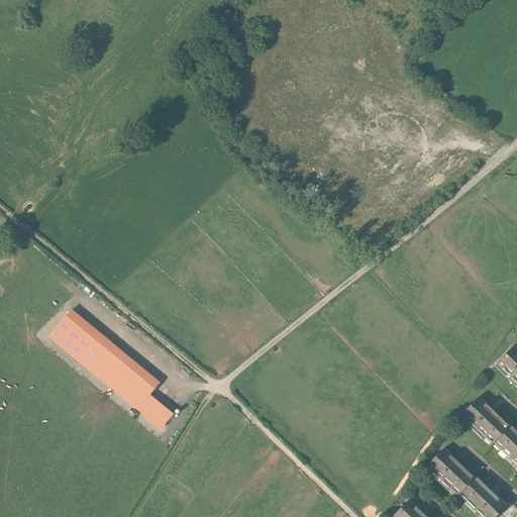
[(321,101),(325,105),(343,85),(338,81),(321,101)]
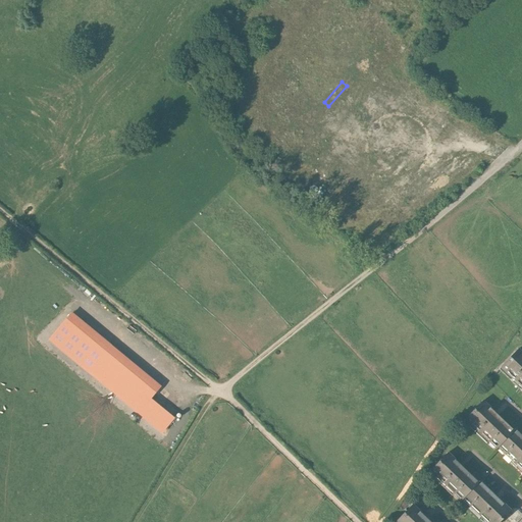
[(378,175),(397,157),(393,153),(374,171),(378,175)]
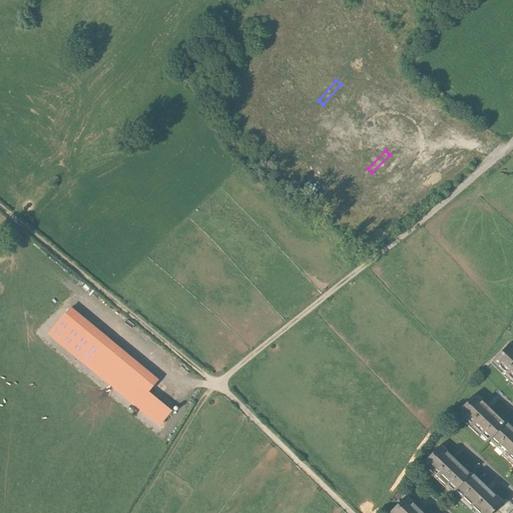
[(466,161),(455,168),(452,164),(442,171),(448,180),(470,166),(466,161)]
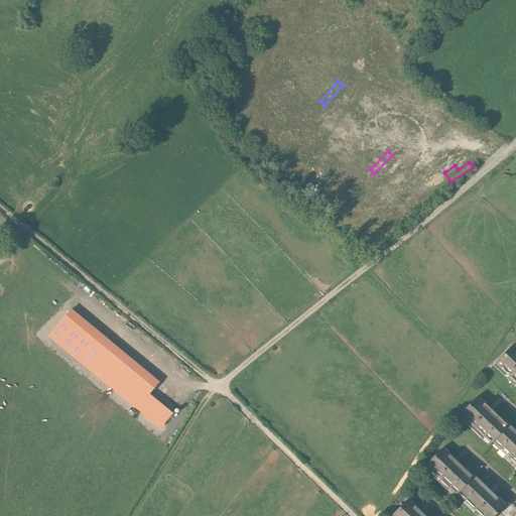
[(401,173),(392,181),(396,187),(406,179),(401,173)]
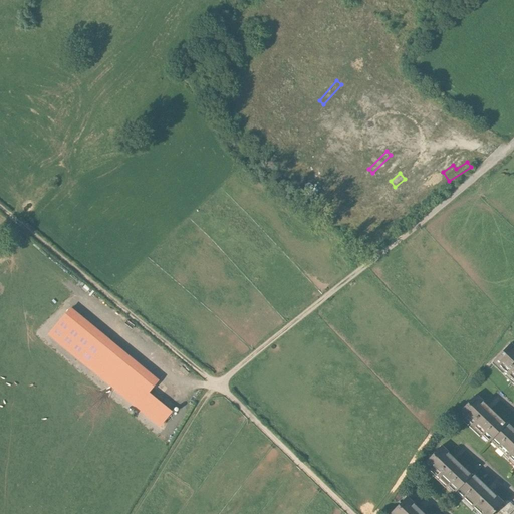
[(433,178),(435,185),(443,181),(441,175),(433,178)]
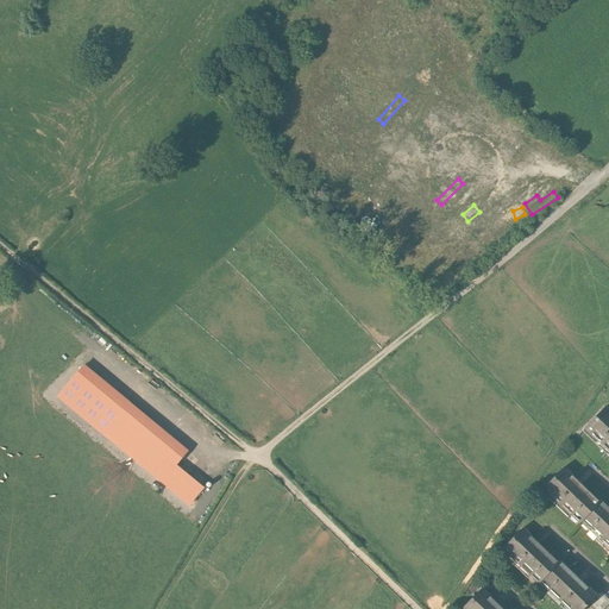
[(484,243),(490,240),(484,217),(478,218),(484,243)]
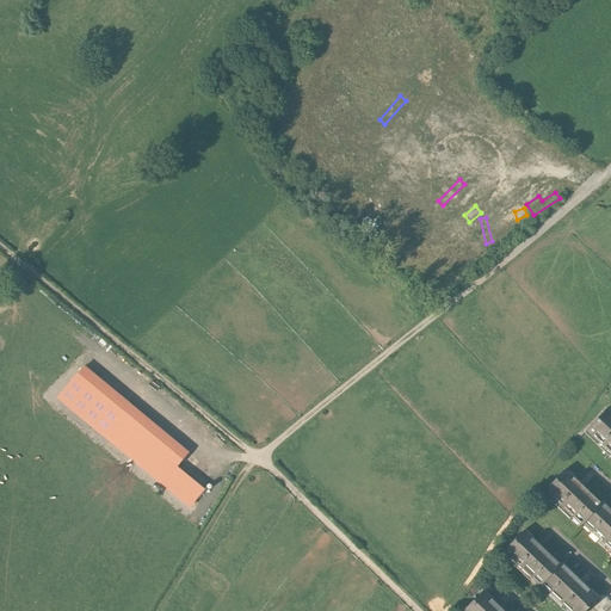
[(85,366),(57,399),(187,508),(203,491),(177,468),(189,455),(85,366)]
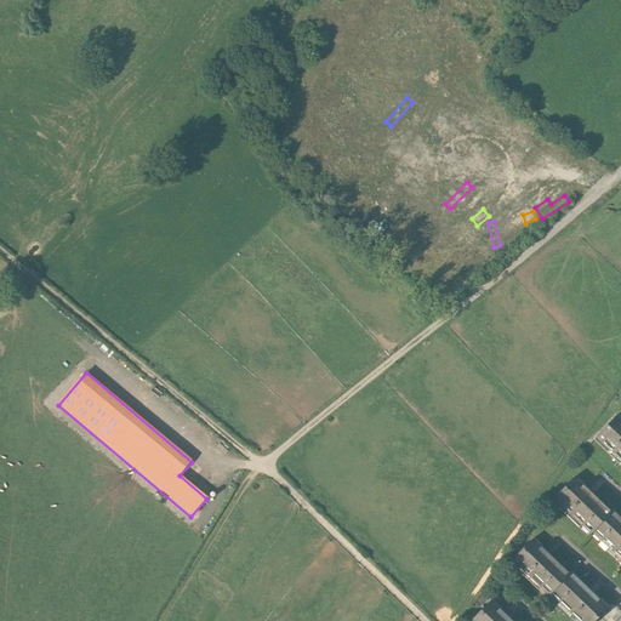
[(620,421),(615,416),(596,436),(620,460),(620,421)]
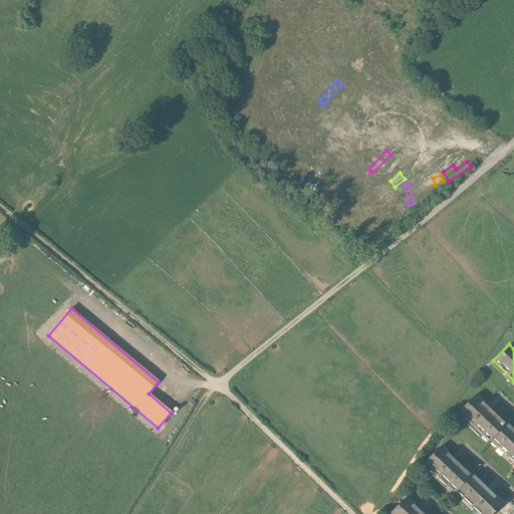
[(486,406),(475,396),(459,412),(489,442),(490,441),(505,425),(491,410),(487,406),(486,406)]
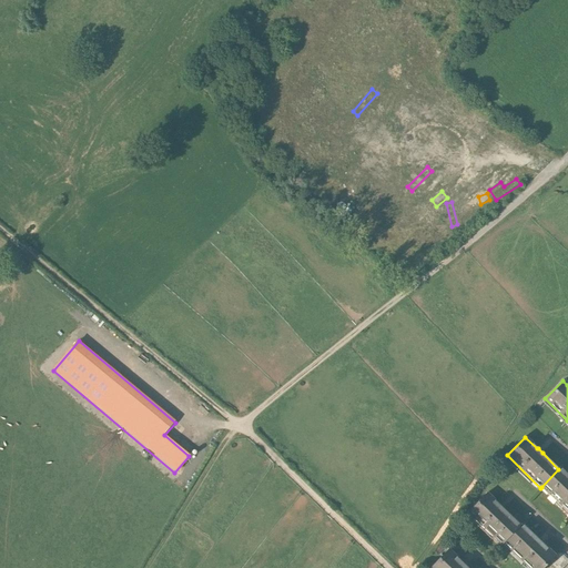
[(567,475),(560,468),(558,469),(541,487),(567,511),(567,475)]
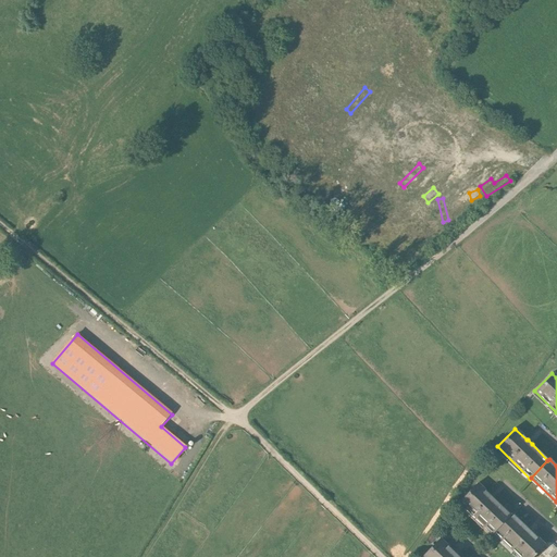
[(510,516),(493,499),(494,499),(490,495),(489,495),(477,484),(459,503),(492,534),(494,533),(510,516)]
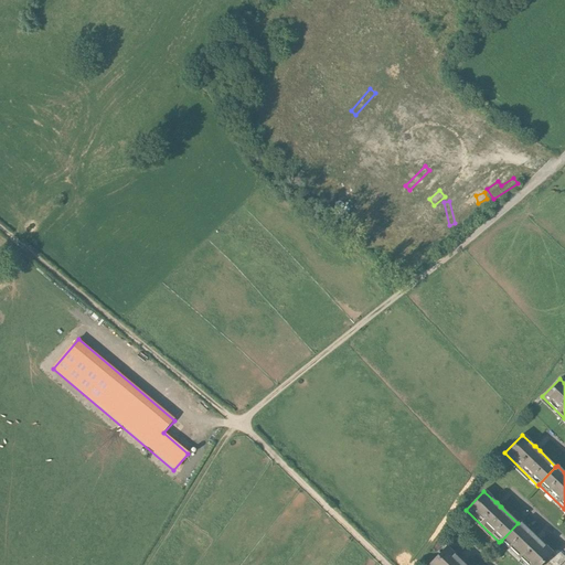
[(535,537),(519,521),(518,523),(501,541),(525,564),(541,564),(553,554),(540,542),(541,541),(536,536),(535,537)]
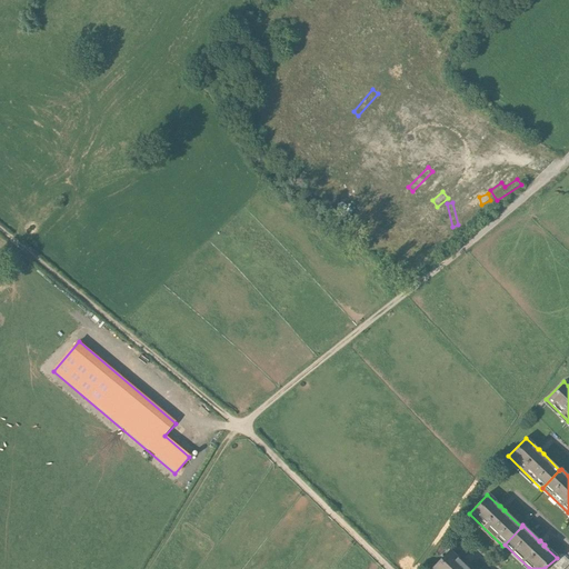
[(461,563),(448,551),(431,568),(463,568),(466,568),(466,567),(461,563)]
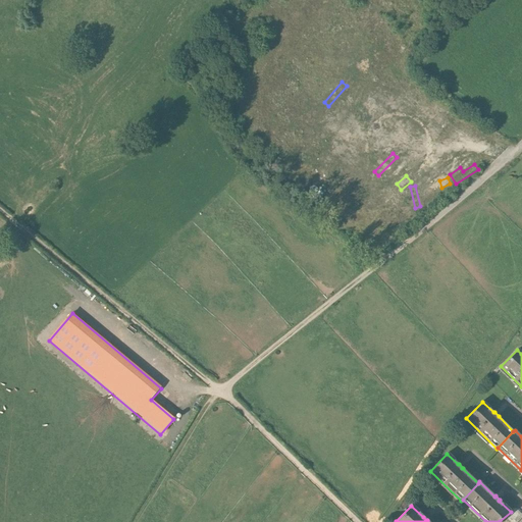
[(511,512),(500,521),(516,521),(521,516),(521,514),(515,507),(511,512)]
